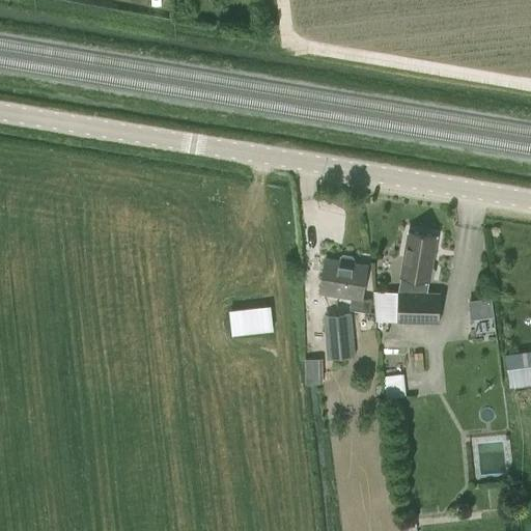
[(397,291),(373,290),(375,322),(397,320),(397,323),(440,324),(441,292),(427,292),(429,280),(434,278),(436,270),(431,268),(437,235),(408,230),(400,275),(397,291)]
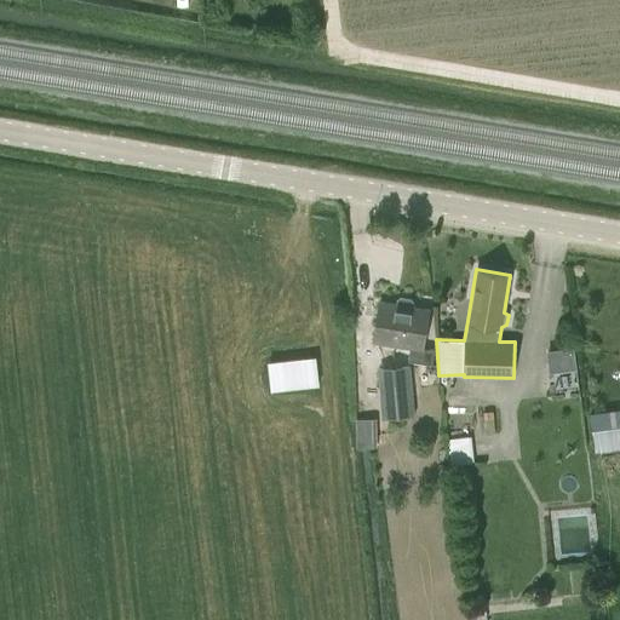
[(396,304),(379,302),(373,342),(411,348),(408,360),(432,365),(435,350),(423,348),(430,310),(413,306),(413,302),(412,298),(401,297),(397,299),(396,304)]
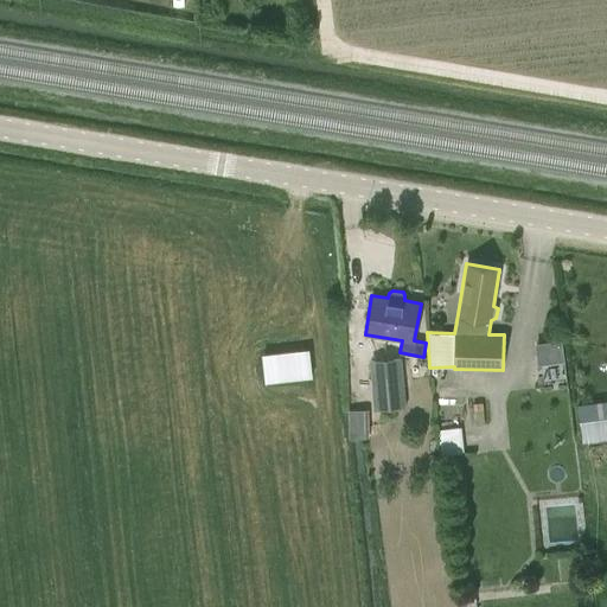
[(564,362),(562,340),(535,343),(538,364),(564,362)]
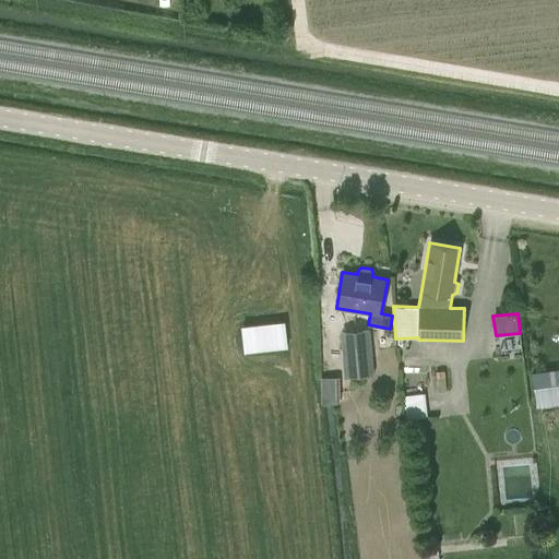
[(285,321),(241,325),(245,352),(288,347),(285,321)]
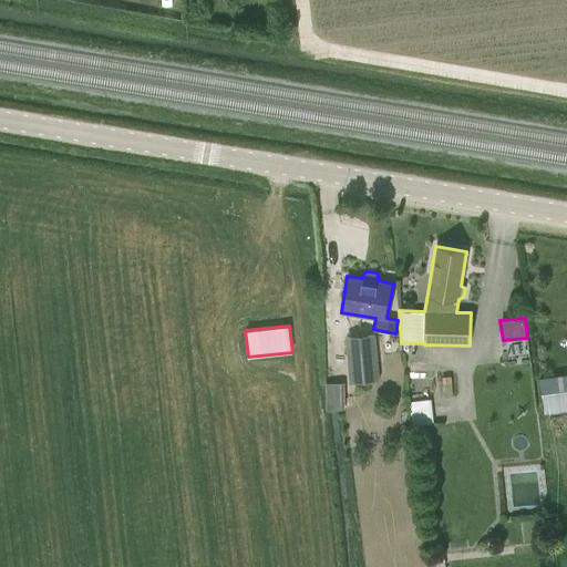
[(348,383),(379,381),(375,333),(344,336),(348,383)]
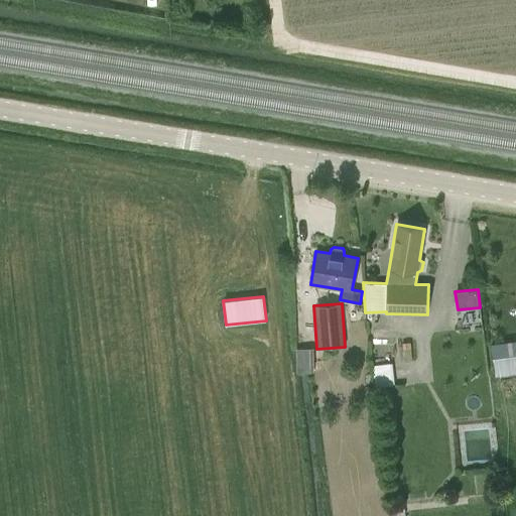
[(515,341),(491,344),(495,376),(515,372),(515,341)]
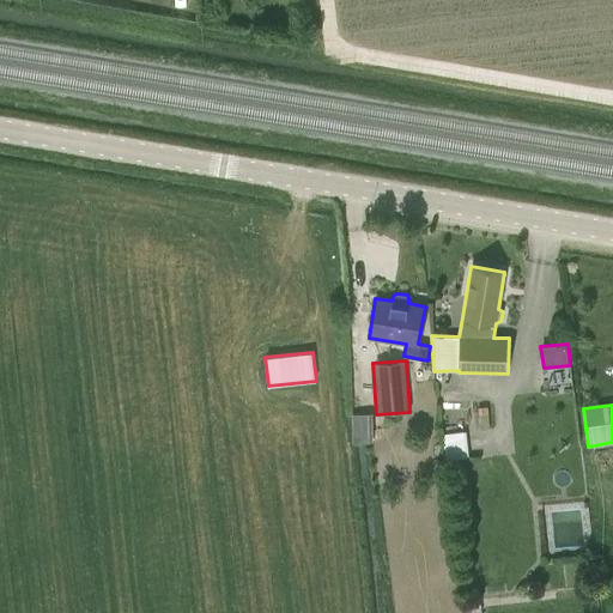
[(473,454),(471,428),(443,429),(444,455),(473,454)]
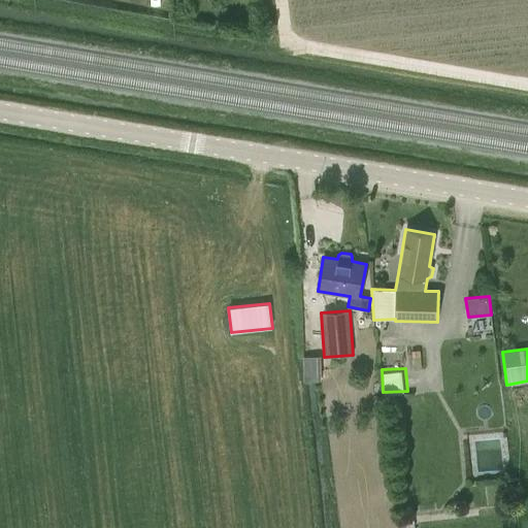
[(414,517),(404,517),(404,527),(408,527),(415,527),(414,517)]
